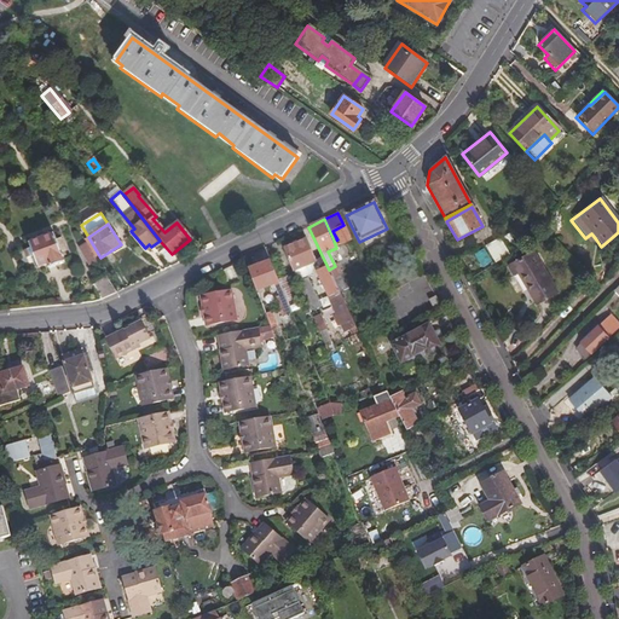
[(333,231),(337,239),(340,246),(351,241),(343,225),(333,231)]
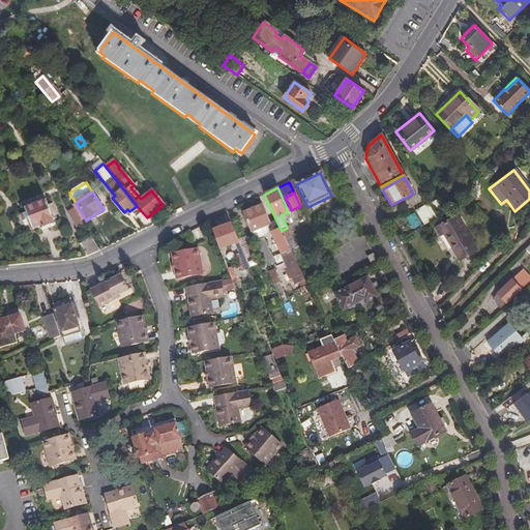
[(504,209),(510,205),(506,200),(501,204),(504,209)]
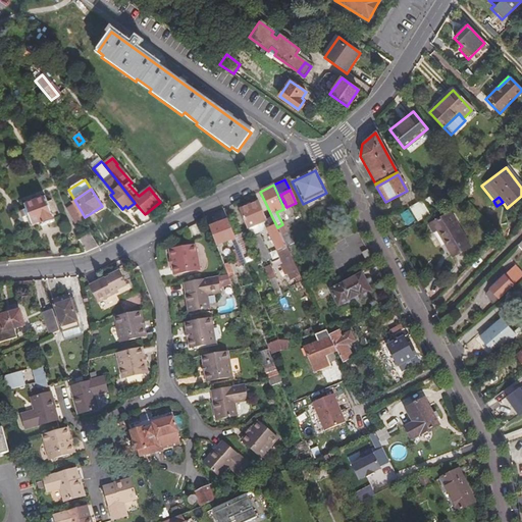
[(53,222),(44,199),(22,207),(24,211),(18,213),(21,219),(28,217),(31,226),(39,223),(41,227),(53,222)]
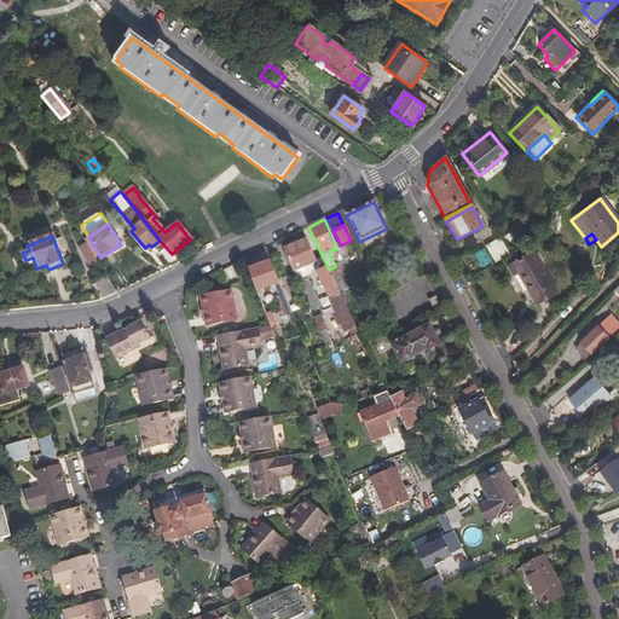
[(499,239),(491,243),(501,260),(508,256),(499,239)]
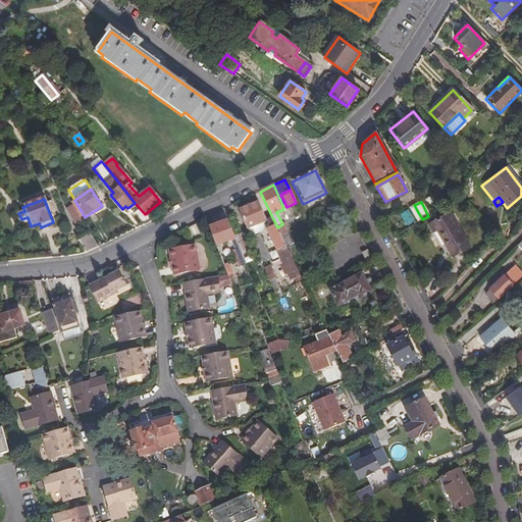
[(257,223),(265,220),(257,203),(240,211),(246,227),(254,225),(255,227),(258,226),(257,223)]
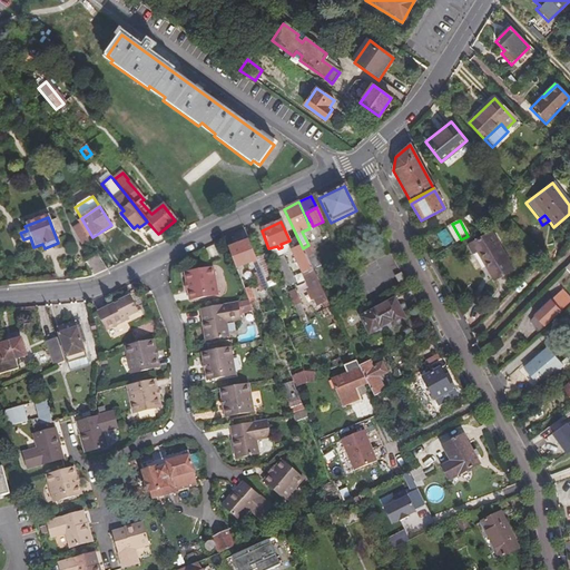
[(88,239),(78,225),(72,229),(82,243),(88,239)]
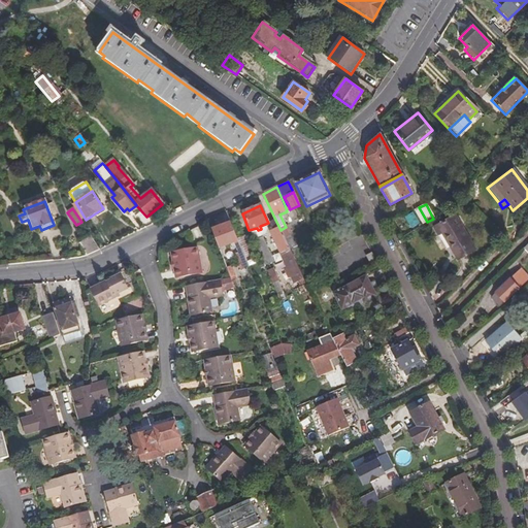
[(238,241),(226,211),(207,221),(219,249),(238,241)]
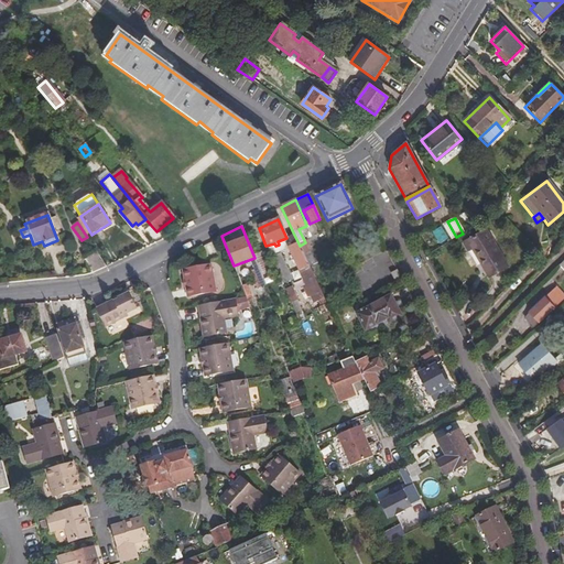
[(444,227),(434,230),(440,243),(448,240),(444,227)]
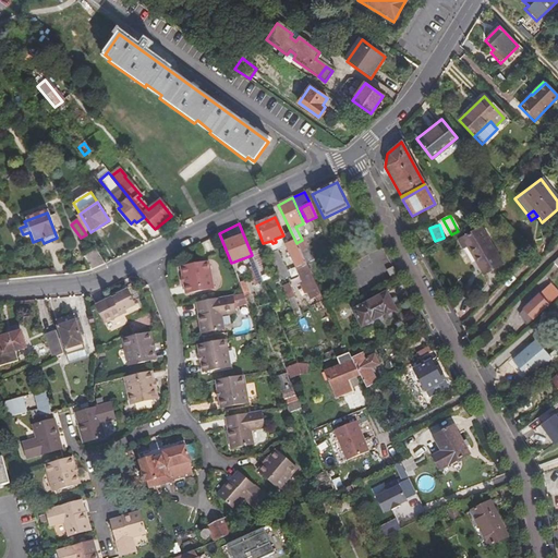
[(458,242),(463,251),(469,247),(473,255),(485,274),(501,263),(480,229),(458,242)]
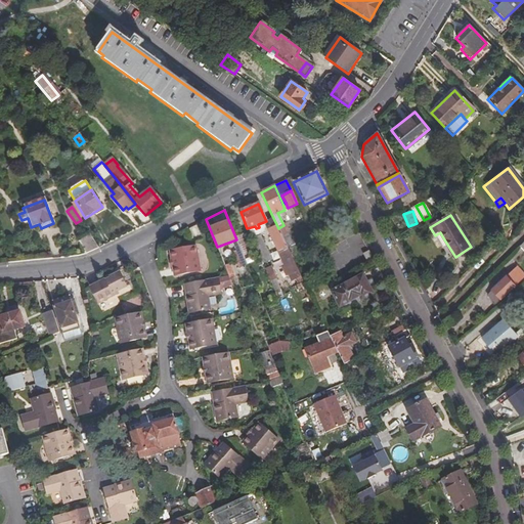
[(300,274),(278,228),(273,218),(268,221),(270,225),(268,226),(269,229),(268,230),(284,263),(280,264),(285,273),(288,271),(291,278),(300,274)]
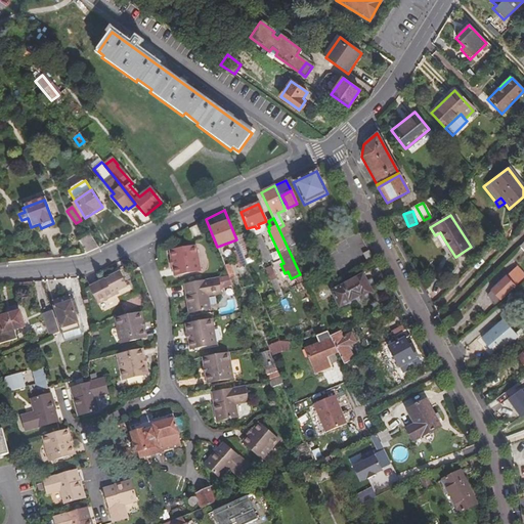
[(440,232),(435,235),(439,243),(444,239),(440,232)]
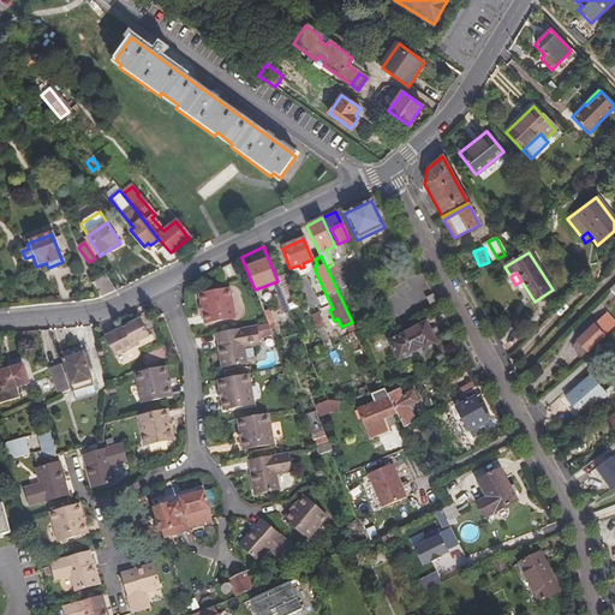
[(115,291),(105,275),(93,281),(101,298),(115,291)]
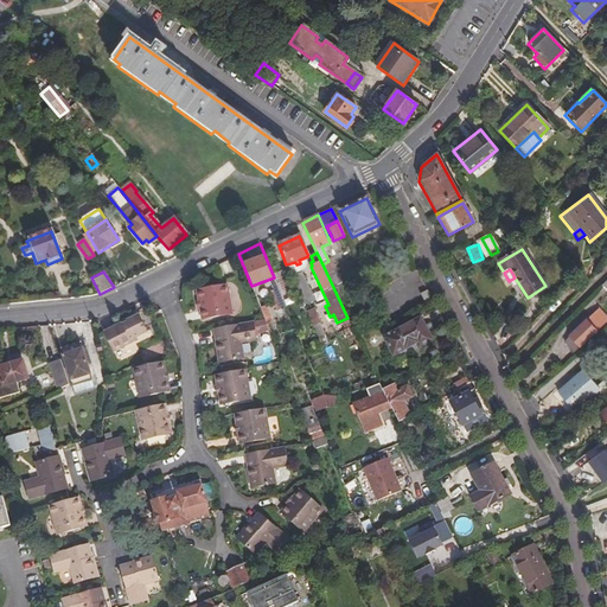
[(292,278),(304,306),(312,302),(300,274),(292,278)]
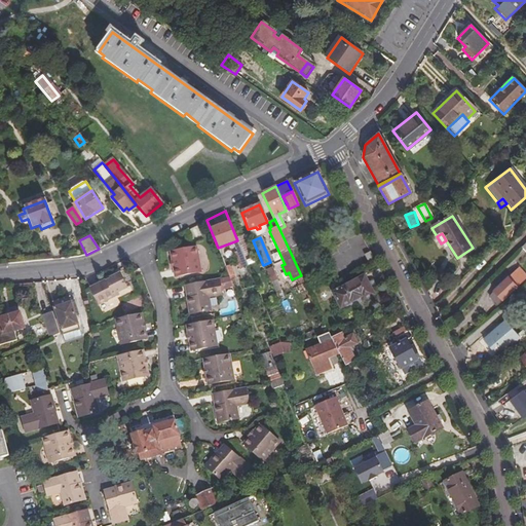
[(326,246),(336,267),(348,260),(337,239),(326,246)]
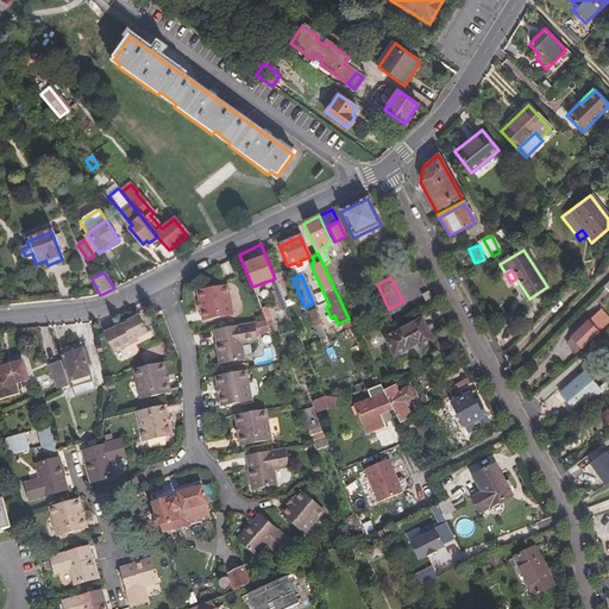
[(196,289),(199,302),(200,302),(201,311),(200,311),(201,321),(231,316),(226,286),(196,289)]
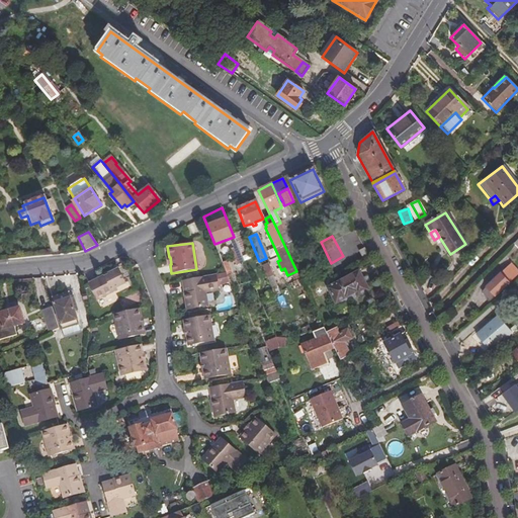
[(351,258),(354,264),(359,261),(356,256),(351,258)]
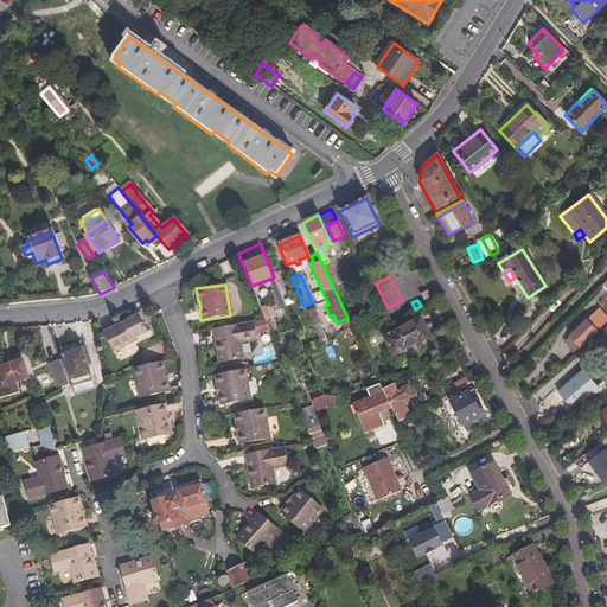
[(596,331),(596,330),(606,319),(598,310),(586,320),(586,319),(569,336),(580,347),(596,331)]
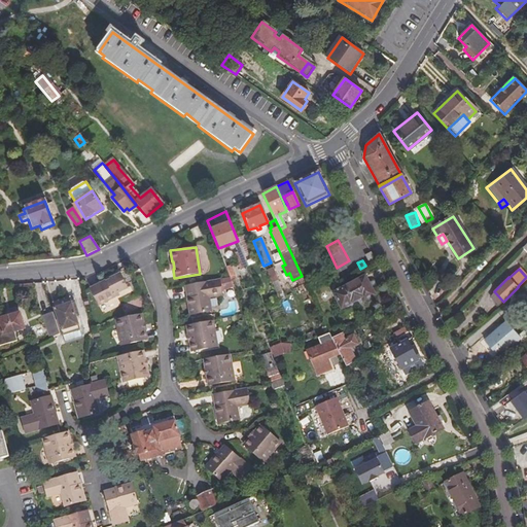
[(120,272),(109,277),(110,279),(107,281),(106,279),(90,286),(97,303),(114,295),(113,292),(127,285),(120,272)]
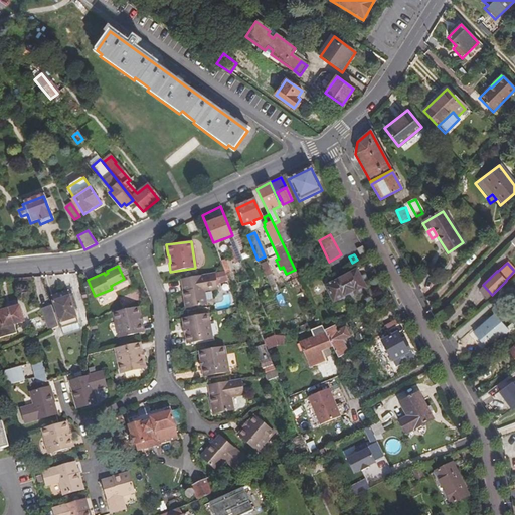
[(267,268),(262,270),(271,291),(276,289),(267,268)]
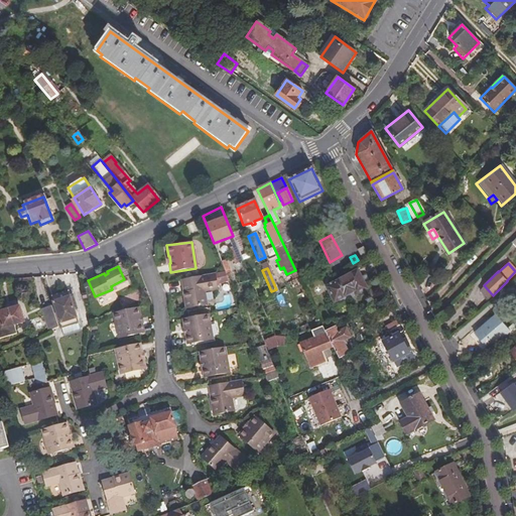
[(354,291),(356,294),(367,288),(357,270),(328,285),(335,301),(354,291)]
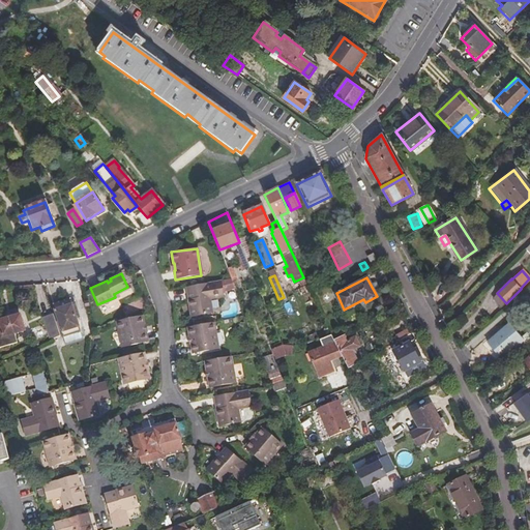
[(192,300),(188,301),(192,318),(213,314),(211,299),(225,297),(224,282),(189,288),(192,300)]
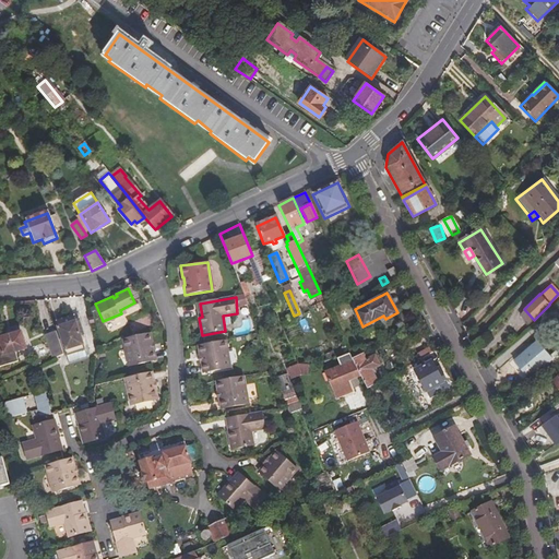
[(66,356),(83,351),(79,336),(82,335),(78,322),(74,323),(72,316),(55,322),(66,356)]
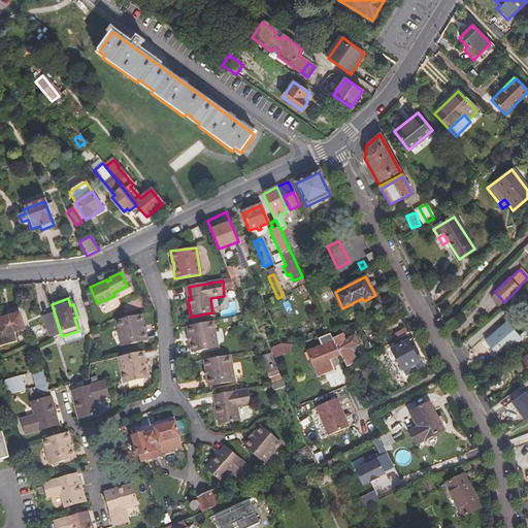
[(0,347),(15,342),(13,333),(24,330),(19,315),(0,320),(0,347)]
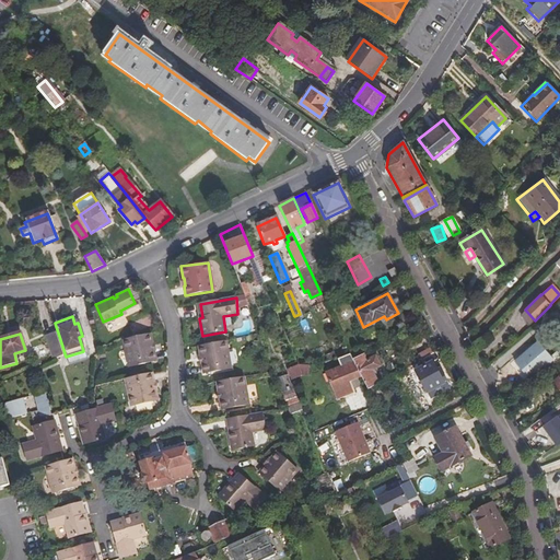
[(50,361),(60,356),(61,356),(55,334),(43,337),(50,361)]
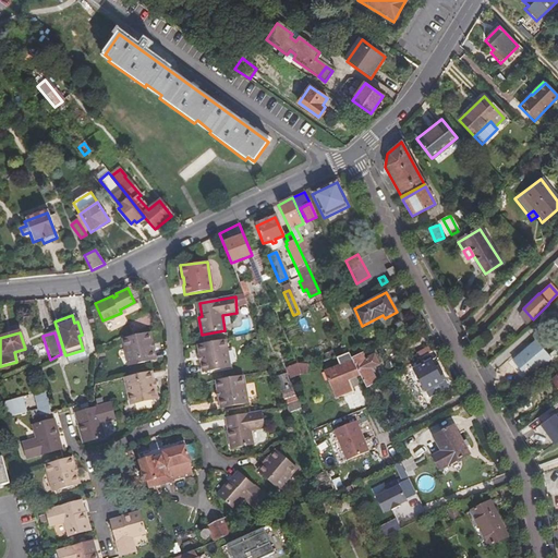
[(148,341),(149,341),(147,332),(120,337),(125,364),(153,360),(150,349),(149,349),(148,341)]
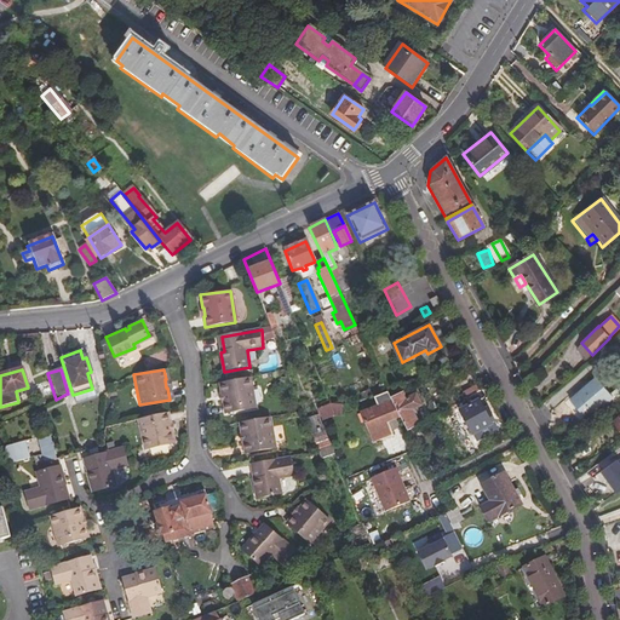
[(227,405),(224,405),(225,415),(257,411),(251,379),(220,384),(223,397),(224,397),(227,405)]
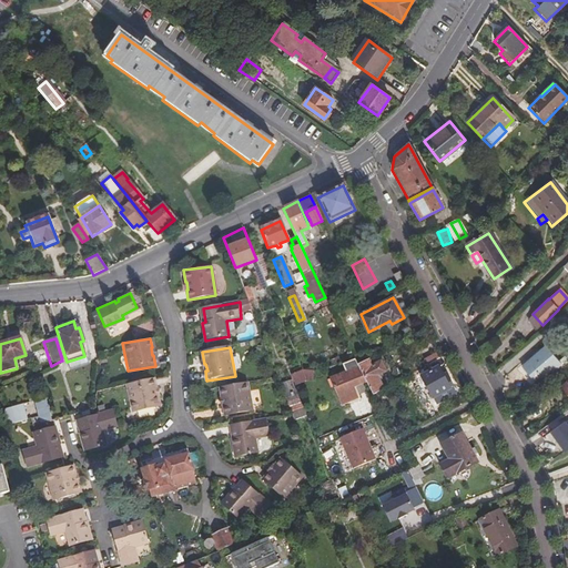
[(550,372),(556,379),(567,368),(567,355),(559,363),(548,350),(525,368),(537,383),(550,372)]
